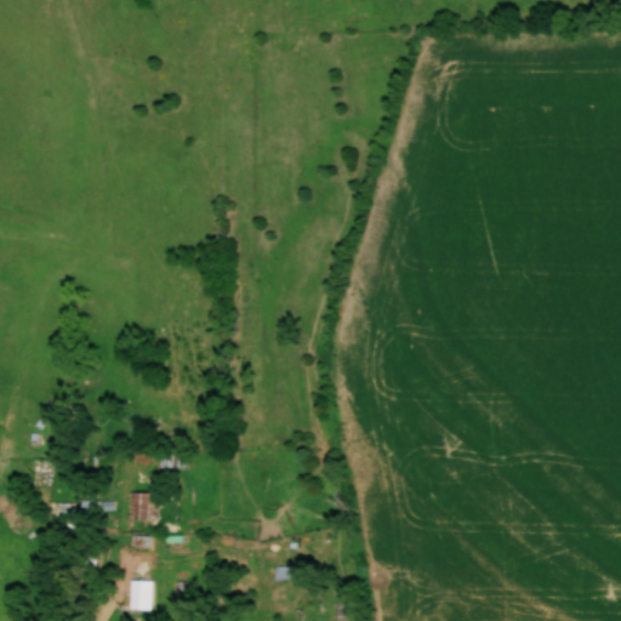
[(159,467),(181,467),(181,451),(159,451),(159,467)]
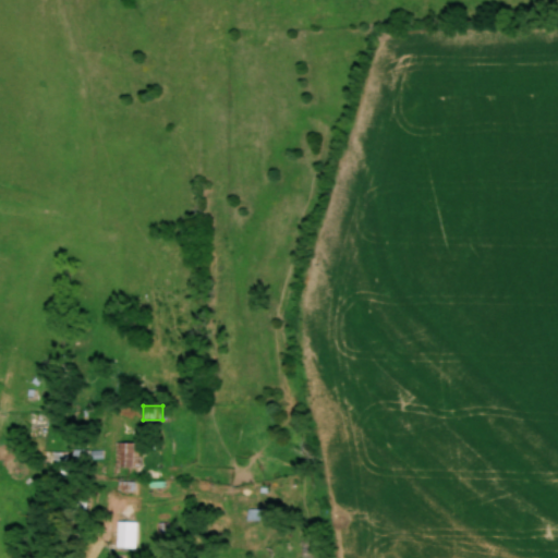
[(47,413),(29,412),(28,425),(46,426),(47,413)]
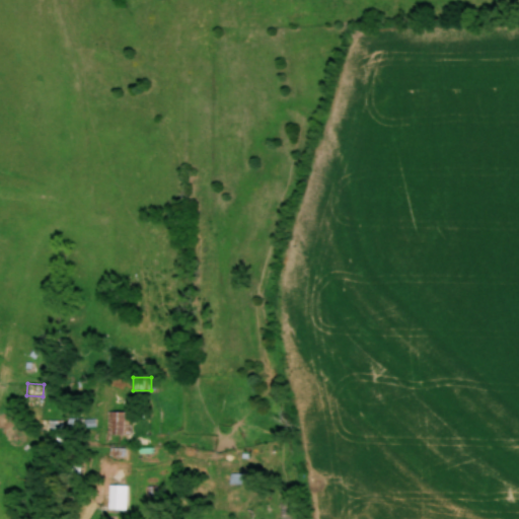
[(107,435),(130,435),(130,411),(107,411),(107,435)]
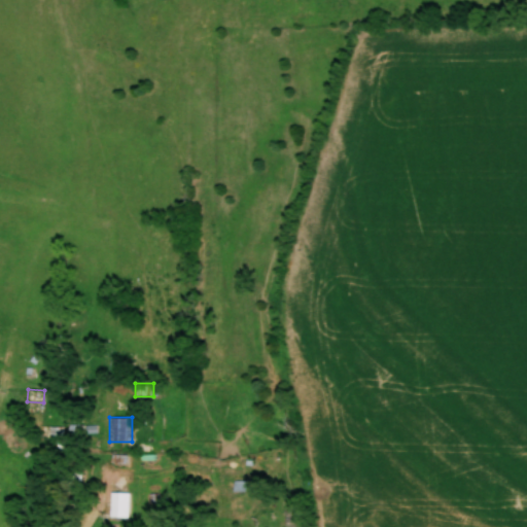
[(61,435),(61,426),(49,426),(49,435),(61,435)]
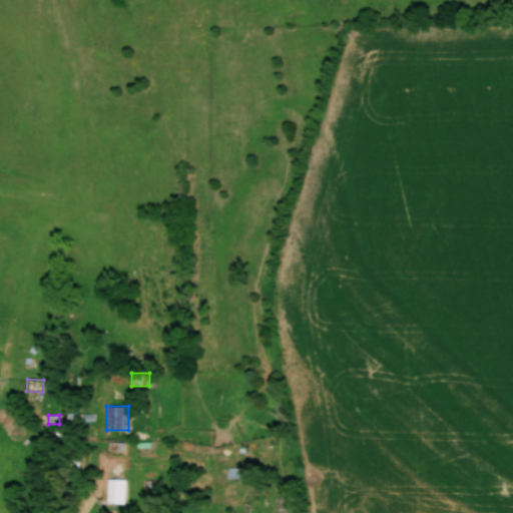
[(125,503),(125,479),(107,478),(106,503),(125,503)]
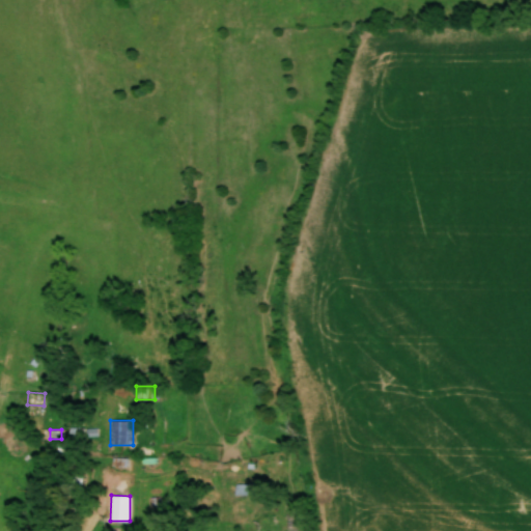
All buildings are outlined.
